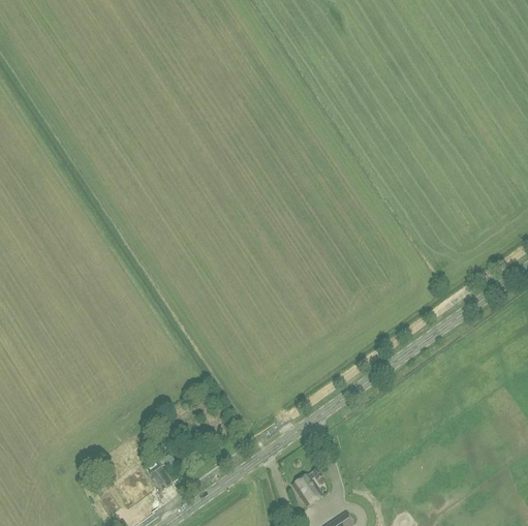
[(116,466),(130,458),(126,450),(112,458),(116,466)]
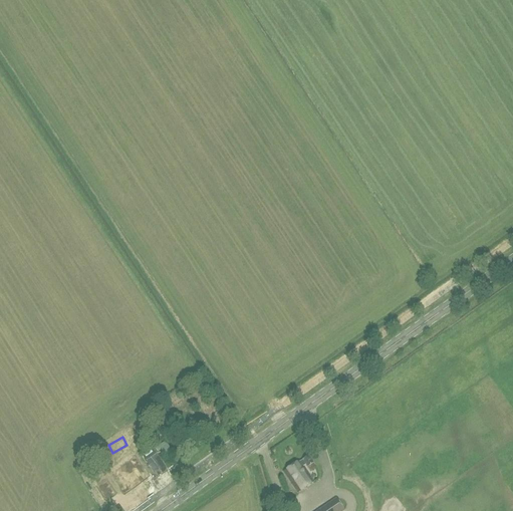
[(315,465),(307,453),(301,457),(299,459),(298,459),(282,469),(296,490),(312,479),(302,464),(304,462),(309,469),(315,465)]
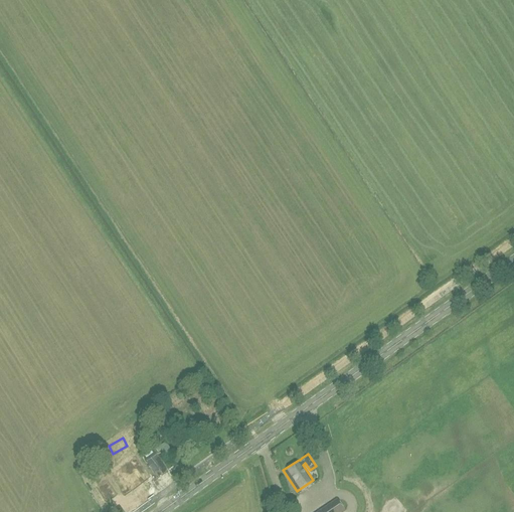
[(113,491),(105,481),(104,479),(95,485),(104,498),(113,492),(113,491)]
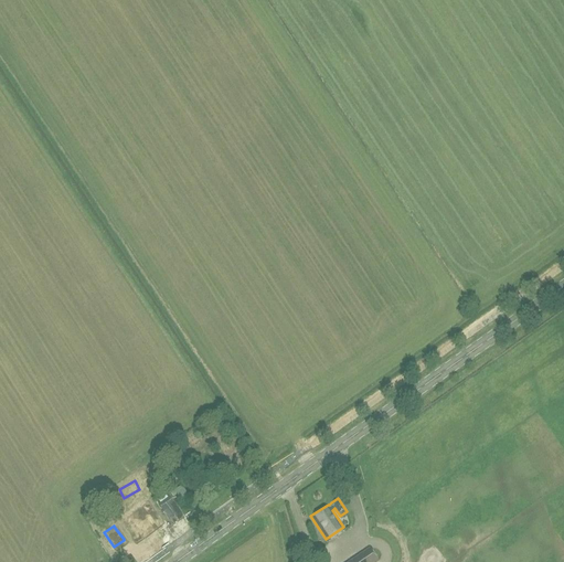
[(370,561),(378,558),(369,544),(341,561),(370,561)]
